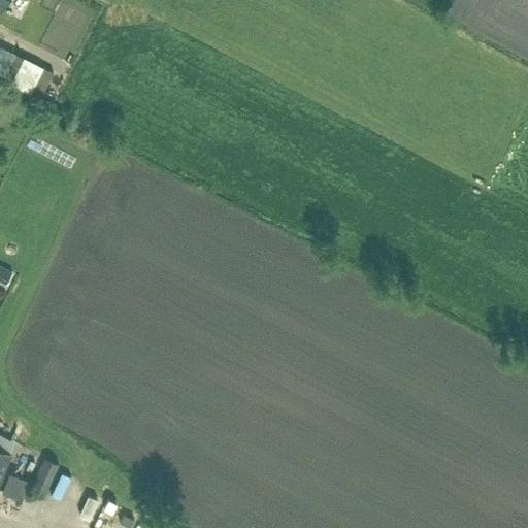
[(0,266),(0,278),(2,279),(6,282),(11,271),(6,269),(0,266)]
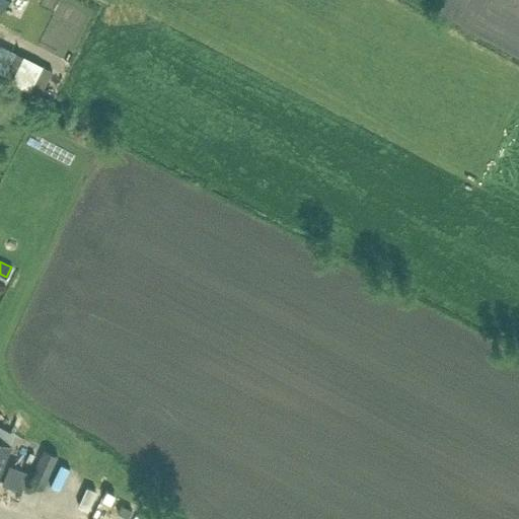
[(0,466),(9,445),(8,445),(13,433),(0,426),(0,466)]
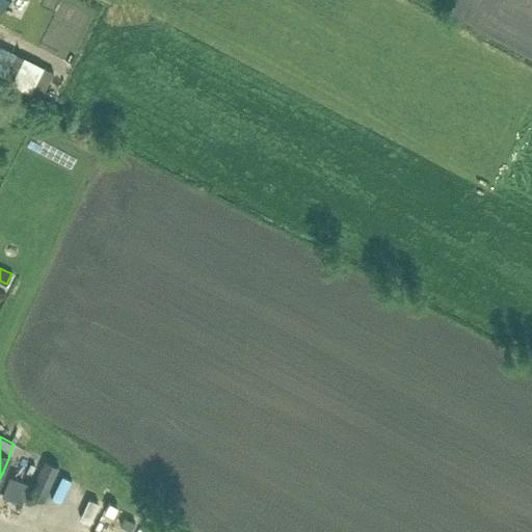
[(43,502),(58,468),(44,460),(28,495),(43,502)]
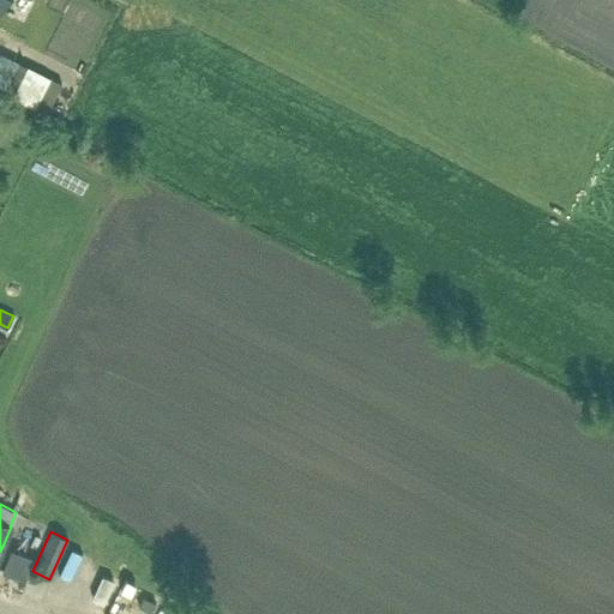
[(22,578),(30,558),(10,549),(1,570),(22,578)]
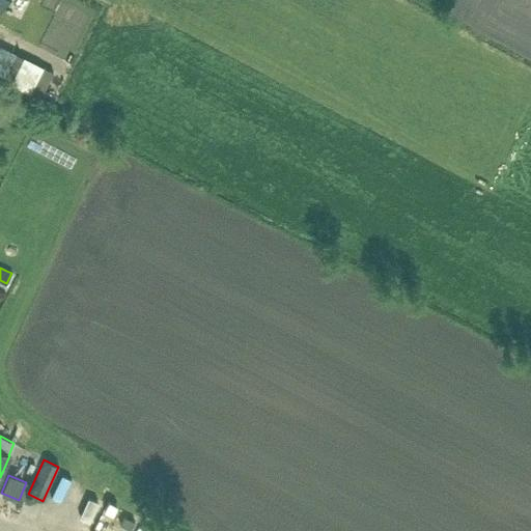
[(130,520),(122,515),(118,524),(129,529),(134,519),(131,516),(130,520)]
